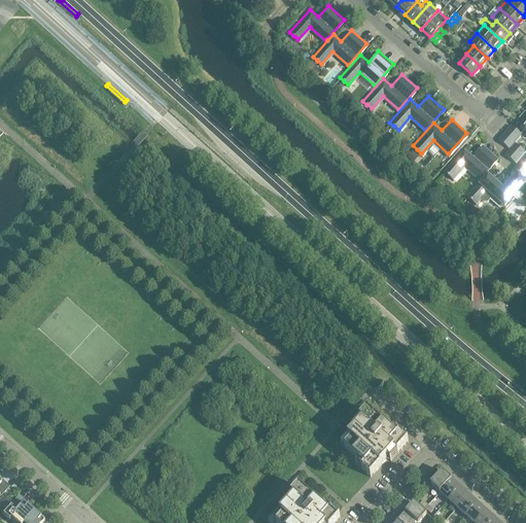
[(510,121),(505,127),(515,136),(520,131),(510,121)]
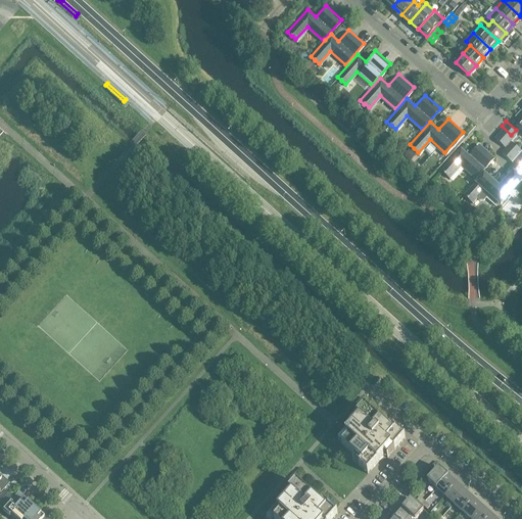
[(502,126),(497,131),(508,139),(509,137),(511,135),(502,126)]
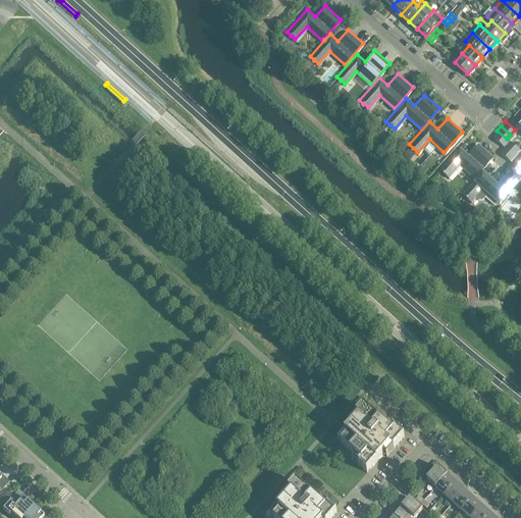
[(497,131),(492,135),(503,143),(507,139),(497,131)]
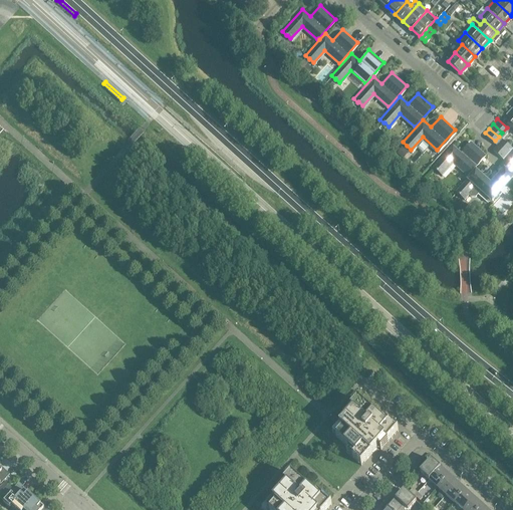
[(497,142),(492,147),(501,156),(502,155),(503,156),(499,161),(503,165),(508,170),(512,164),(512,145),(512,146),(500,135),(499,137),(495,141),(497,142)]
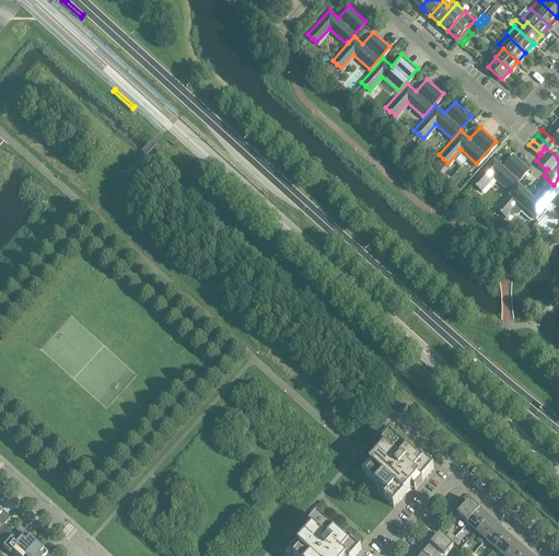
[(501,163),(492,155),(470,180),(476,184),(480,187),(492,174),(509,188),(528,166),(512,152),(501,163)]
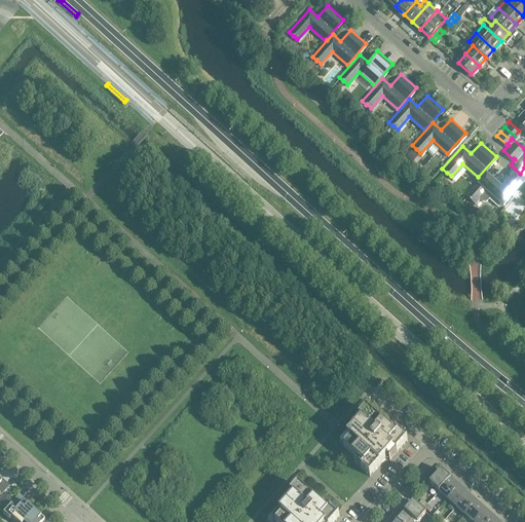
[(515,169),(500,184),(501,202),(517,186),(524,193),(524,178),(520,174),(515,169)]
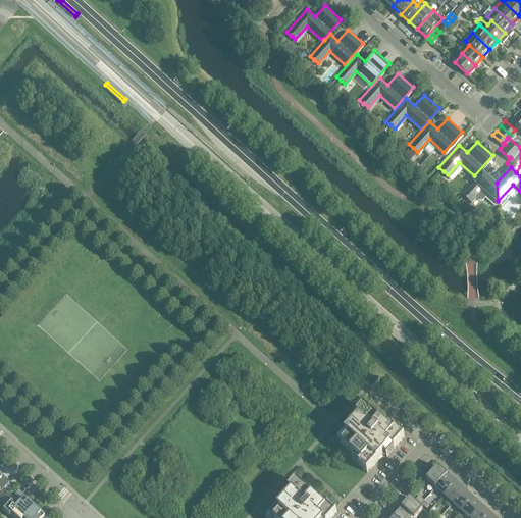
[(481,187),(498,201),(497,183),(481,169),(461,192),(465,195),(466,195),(470,199),(481,187)]
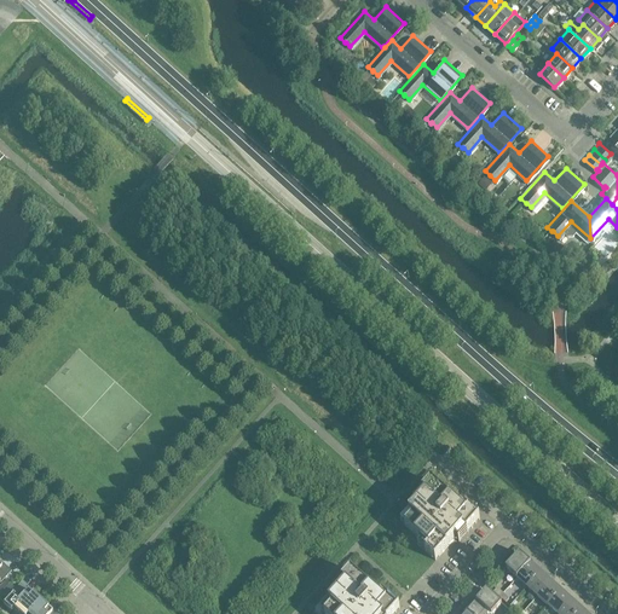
[(589,202),(584,207),(590,214),(596,208),(589,202)]
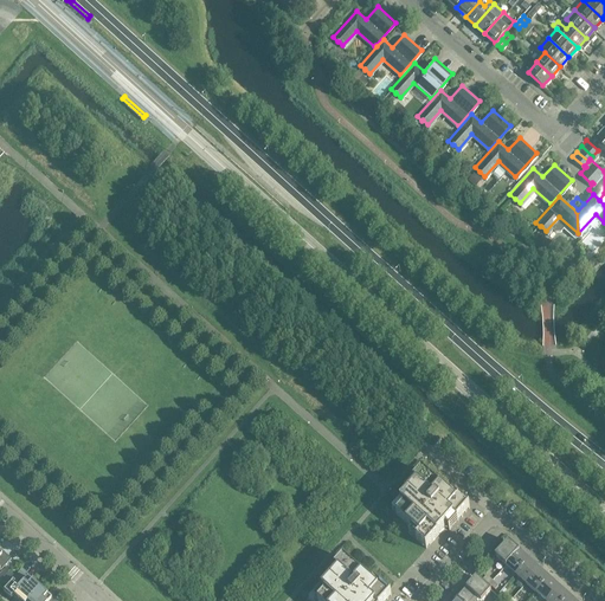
[(407,490),(400,497),(391,508),(397,512),(411,525),(409,529),(425,544),(429,541),(444,523),(448,527),(468,503),(451,489),(449,492),(420,467),(404,486),(407,490)]
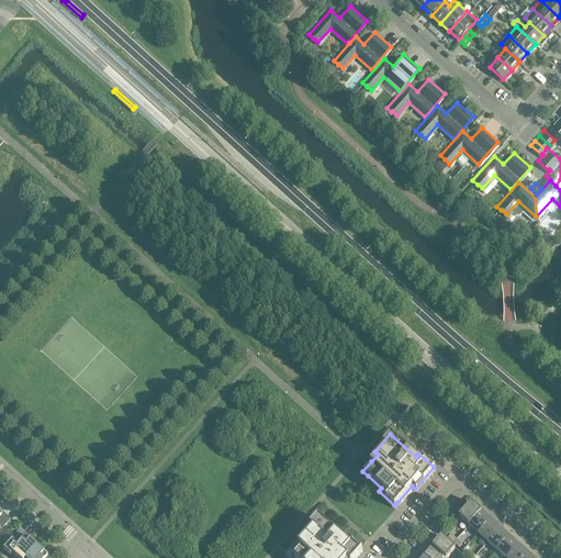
[(458,513),(468,522),(480,508),(470,499),(458,513)]
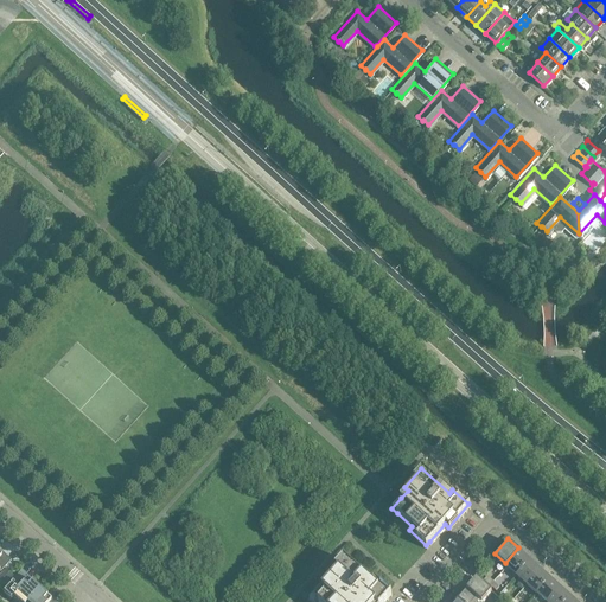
[(529,557),(518,548),(505,563),(515,571),(529,557)]
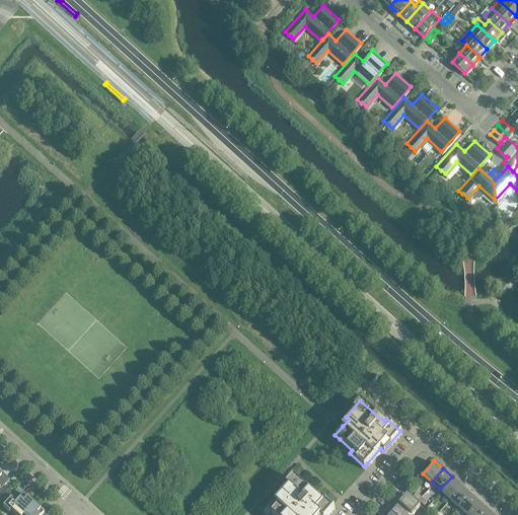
[(274,514),(325,514),(334,506),(319,493),(316,496),(293,475),(278,492),(282,495),(268,510),(272,513),(274,514)]
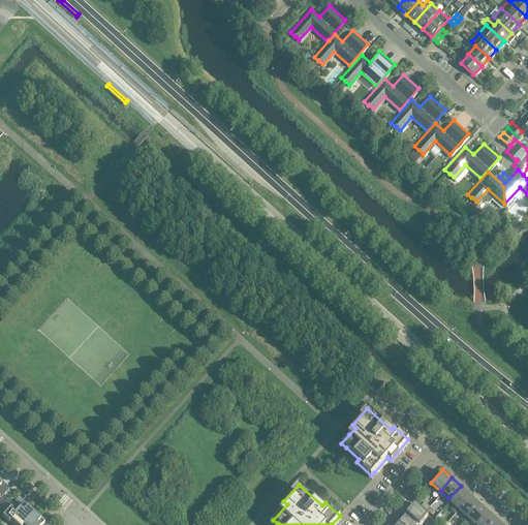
[(469,493),(461,486),(448,498),(458,506),(469,493)]
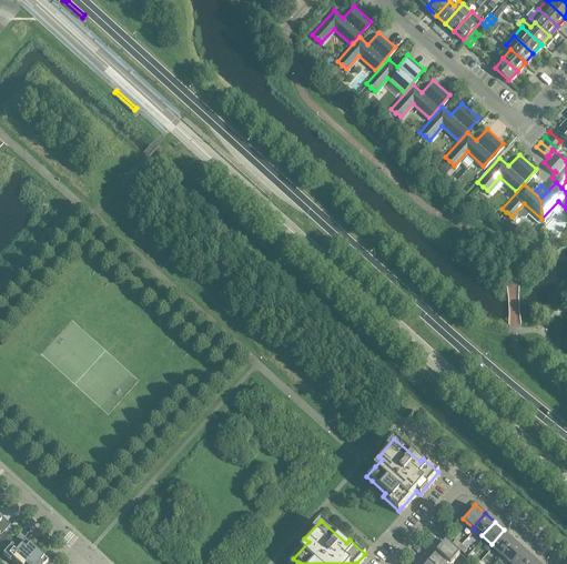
[(514,539),(504,530),(492,544),(500,553),(514,539)]
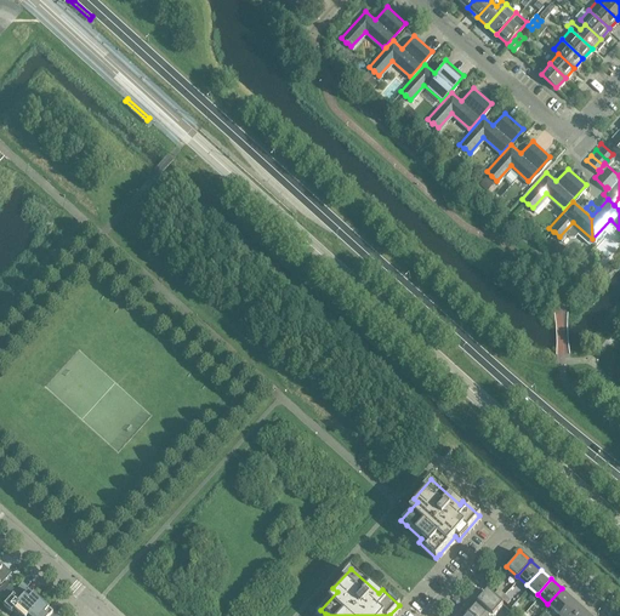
[(11,606),(22,615),(38,599),(27,588),(28,587),(21,581),(1,602),(10,609),(11,606)]
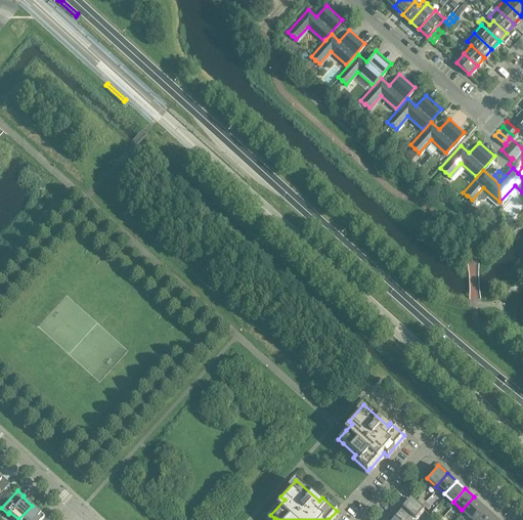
[(3,502),(10,494),(7,491),(0,499),(3,502)]
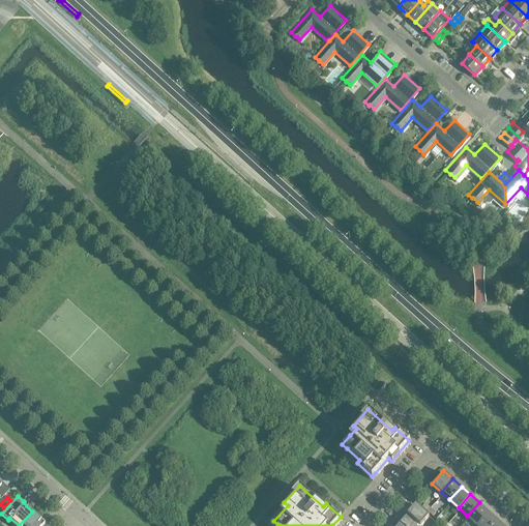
[(415,502),(407,512),(422,525),(423,525),(420,523),(429,514),(415,502)]
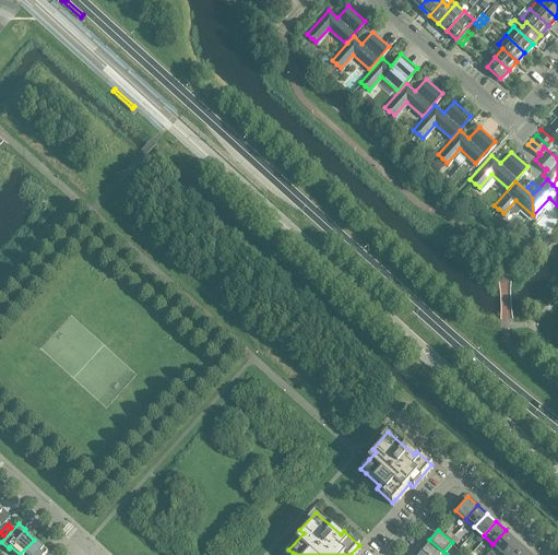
[(514,539),(506,530),(493,544),(502,552),(514,539)]
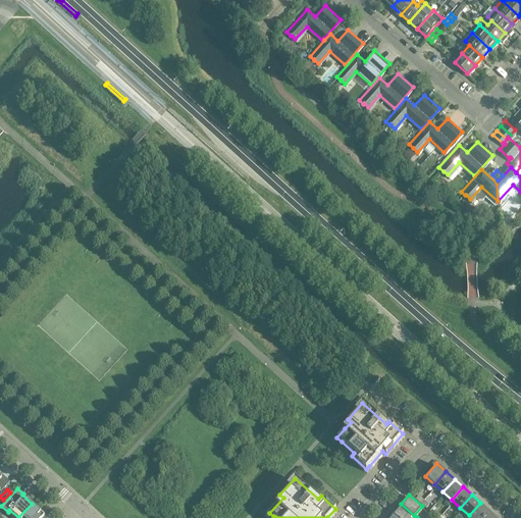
[(480,503),(469,515),(471,517),(482,517),(489,510),(480,503)]
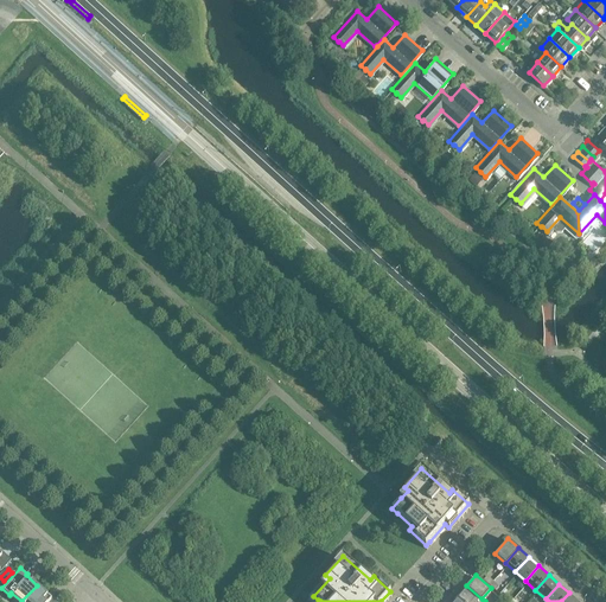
[(49,596),(37,586),(21,601),(56,601),(57,601),(51,594),(49,596)]
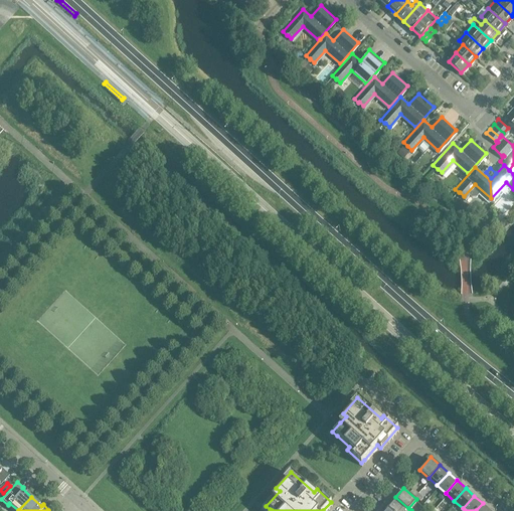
[(409,510),(410,510),(395,497),(388,505),(393,510),(409,510)]
